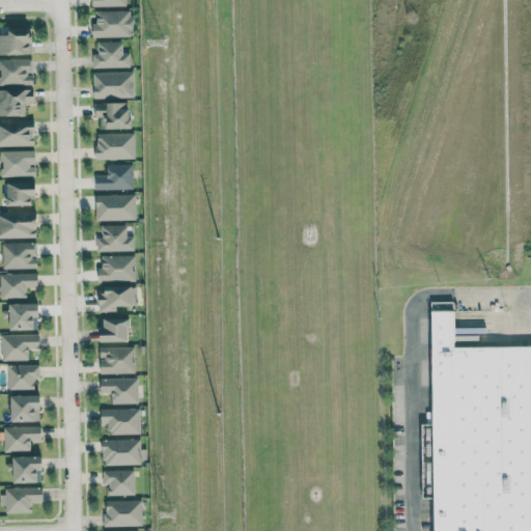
[(96,10),(96,23),(92,23),(92,37),(134,36),(133,9),(96,10)]
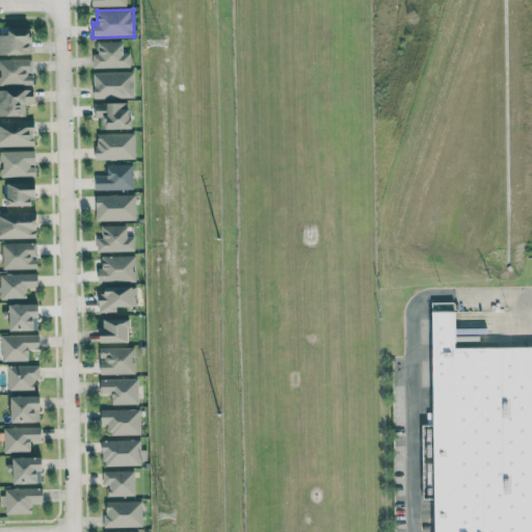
[(0,54),(33,54),(32,27),(8,28),(8,34),(0,34),(0,54)]
